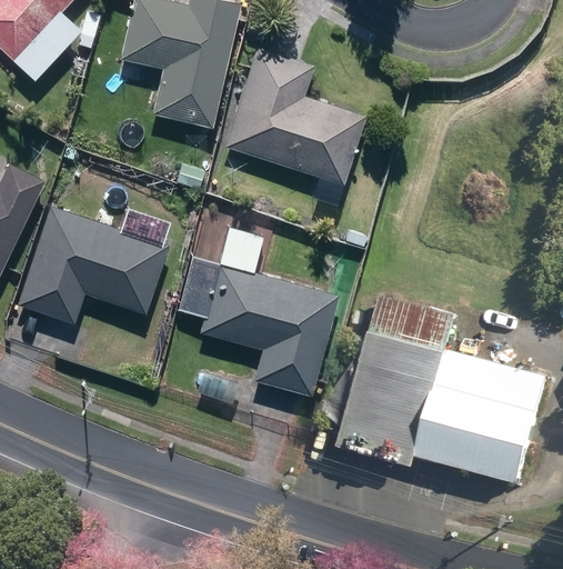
[(0,0),(0,48),(17,63),(74,0),(0,0)]
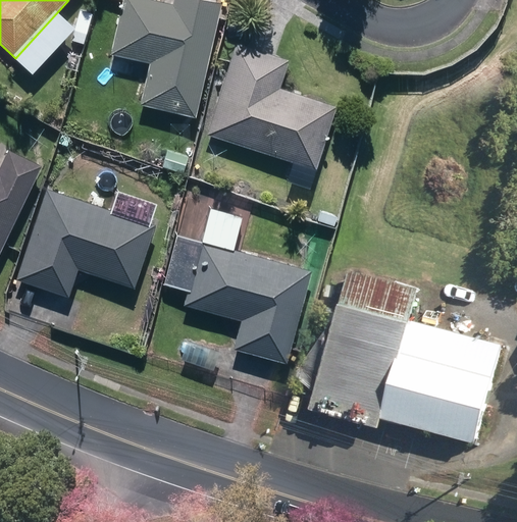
[(140,105),(196,117),(222,5),(202,0),(173,0),(172,5),(150,0),(122,0),(110,54),(150,63),(140,105)]
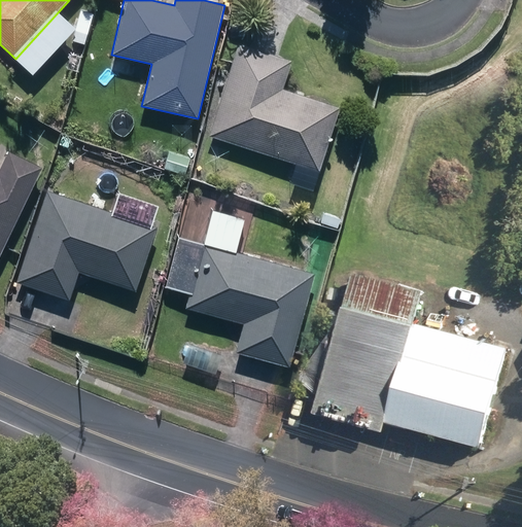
[(73,42),(85,45),(89,35),(76,31),(73,42)]
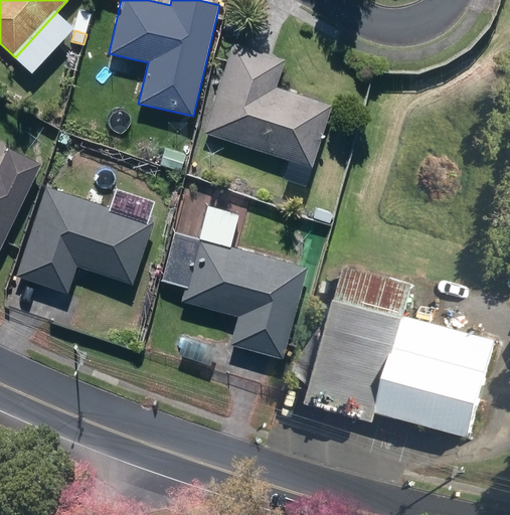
[(233,43),(204,134),(313,168),(332,106),(277,88),(286,58),(233,43)]
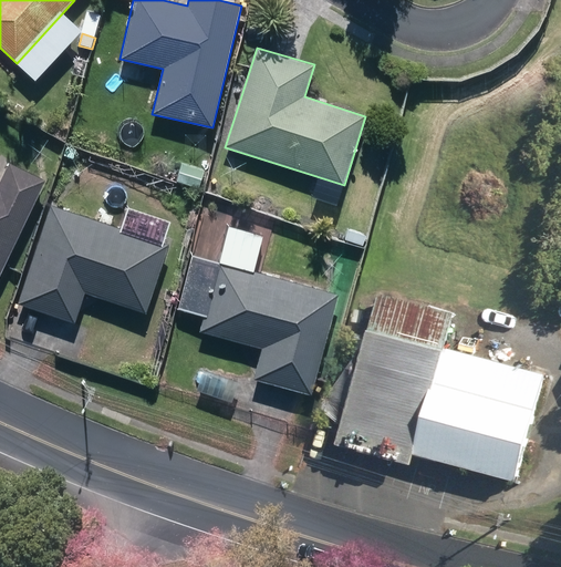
[(0,274),(44,179),(8,163),(0,179),(0,274)]
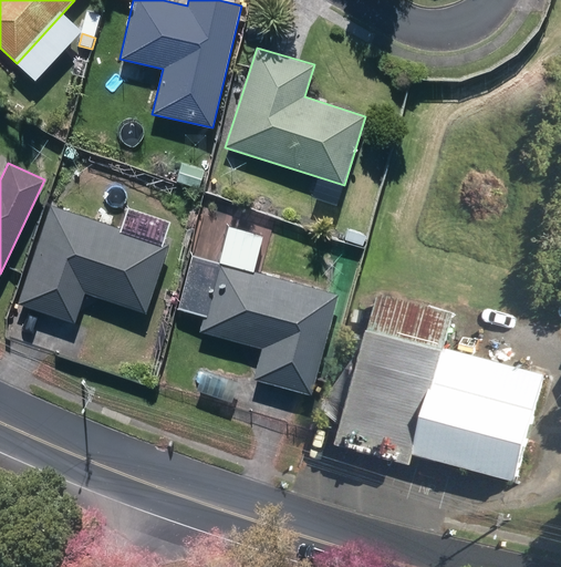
[(176,181),(200,188),(206,171),(182,163),(176,181)]
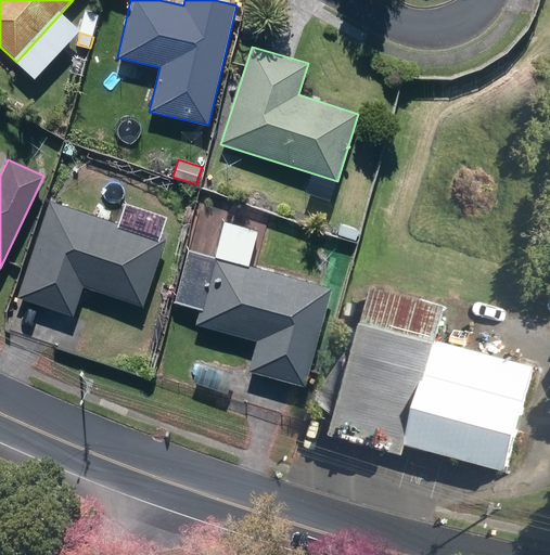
[(17,298),(74,317),(84,287),(143,308),(166,240),(50,201),(17,298)]
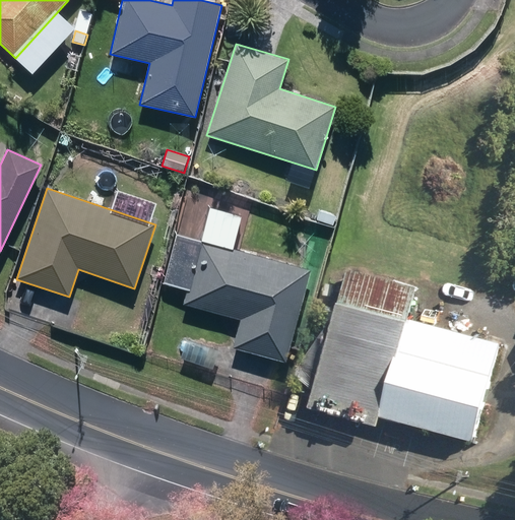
[(232,348),(286,363),(312,270),(201,240),(183,305),(239,321),(232,348)]
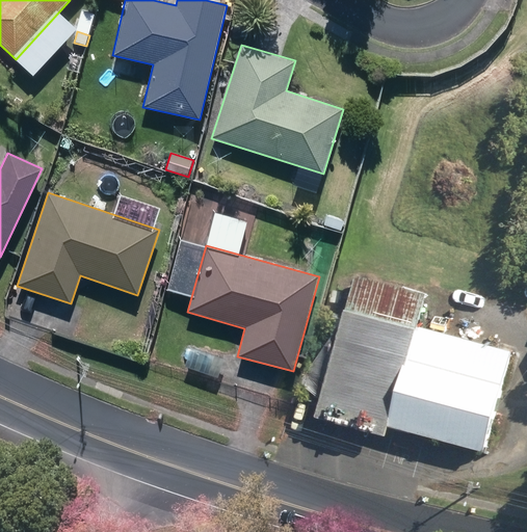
[(323,410),(488,455),(516,353),(422,327),(431,297),(360,277),(323,410)]
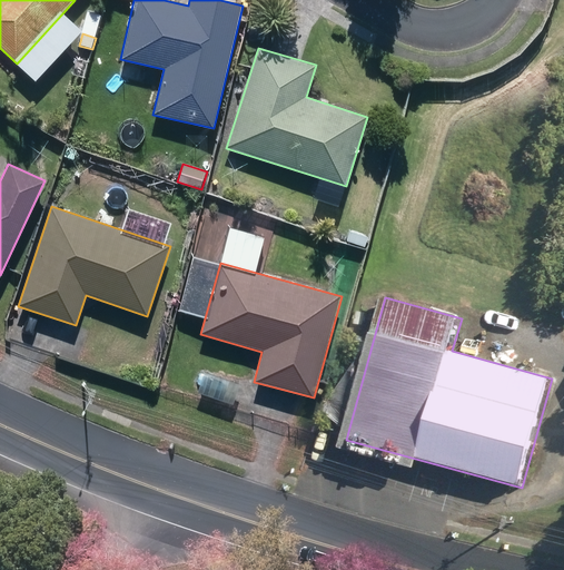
[(342,363),(329,360),(325,376),(337,380),(342,363)]
